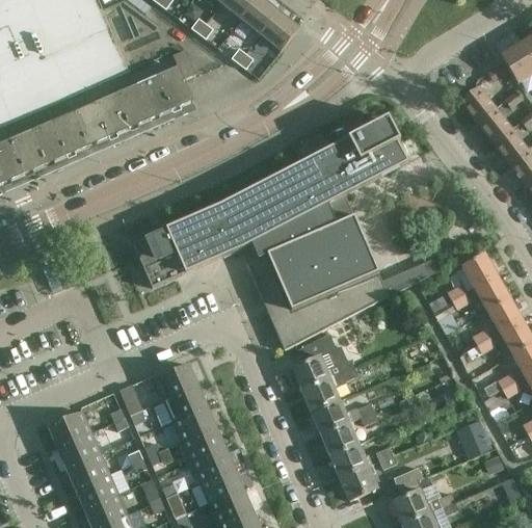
[(0,0),(0,186),(193,103),(183,80),(194,76),(184,52),(173,57),(160,27),(123,0),(102,9),(98,0),(0,0)]
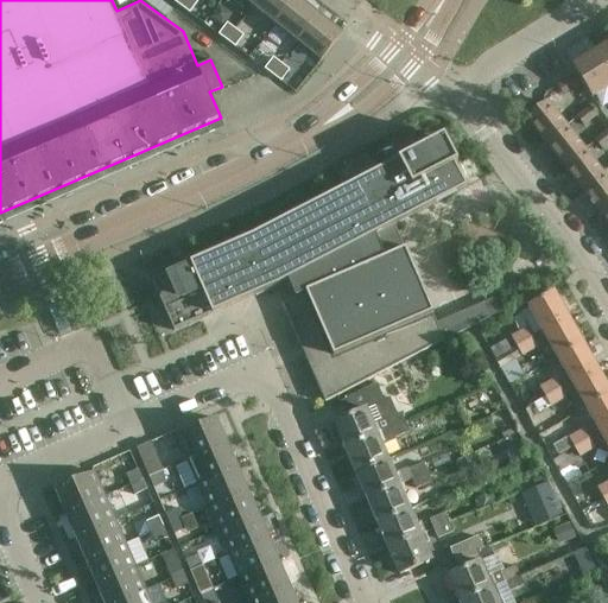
[(183,0),(181,4),(189,11),(196,0),(183,0)]
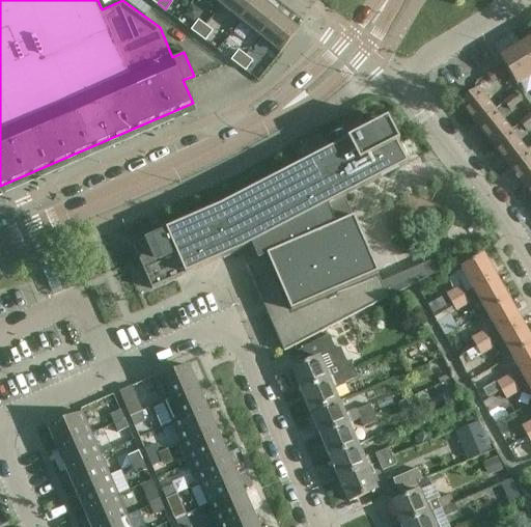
[(240,19),(255,0),(223,0),(220,3),(240,19)]
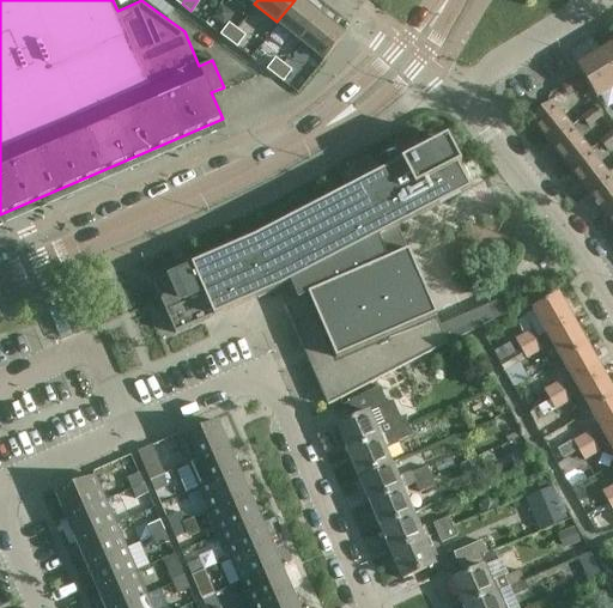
[(299,40),(320,14),(302,0),(295,0),(277,22),(299,40)]
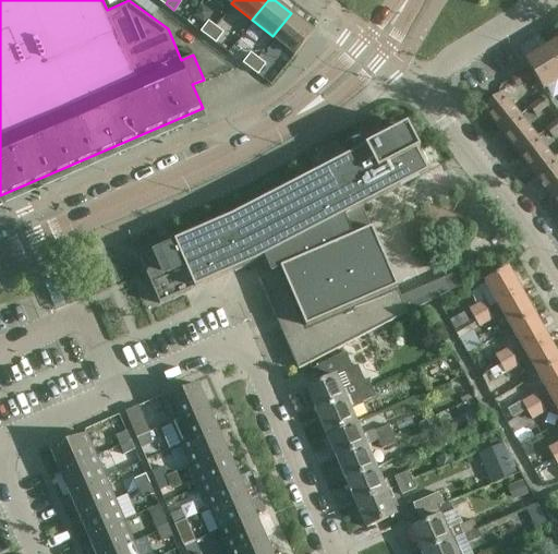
[(273,36),(293,53),(312,31),(291,13),(273,36)]
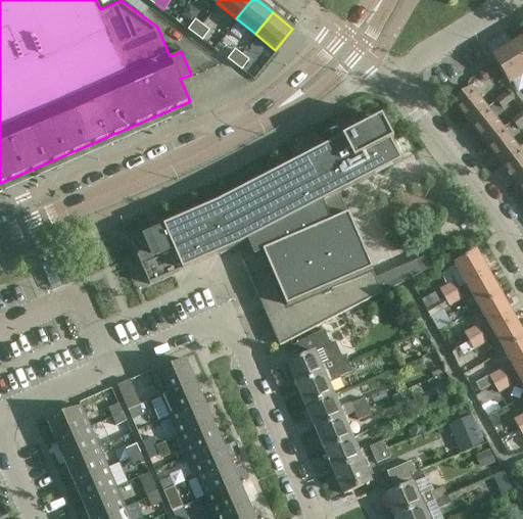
[(194,17),(187,28),(194,33),(201,22),(194,17)]
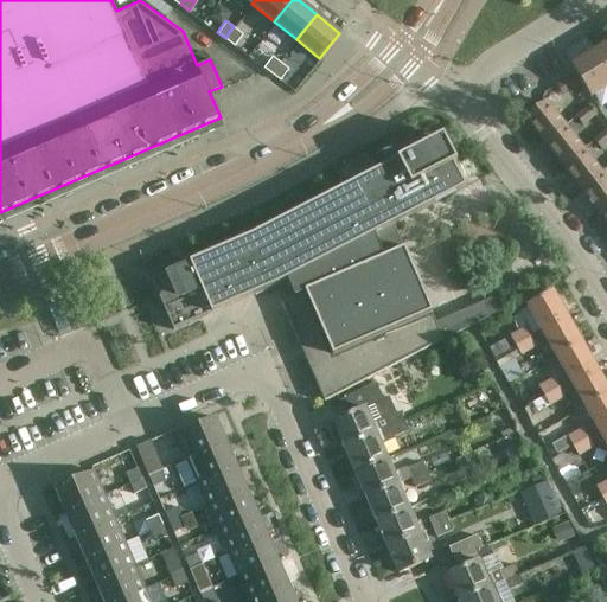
[(234,26),(225,38),(234,44),(243,33),(234,26)]
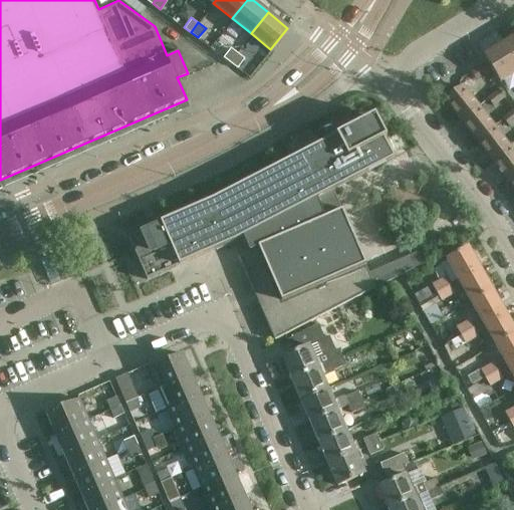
[(513,35),(505,41),(513,55),(513,35)]
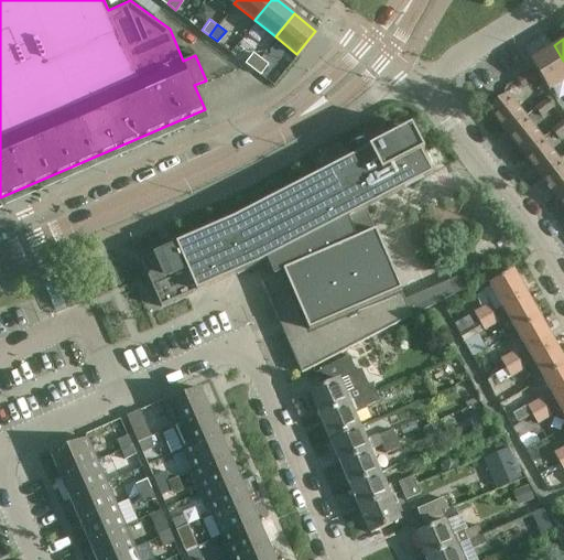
[(550,89),(551,88),(563,79),(563,61),(554,45),(531,60),(550,89)]
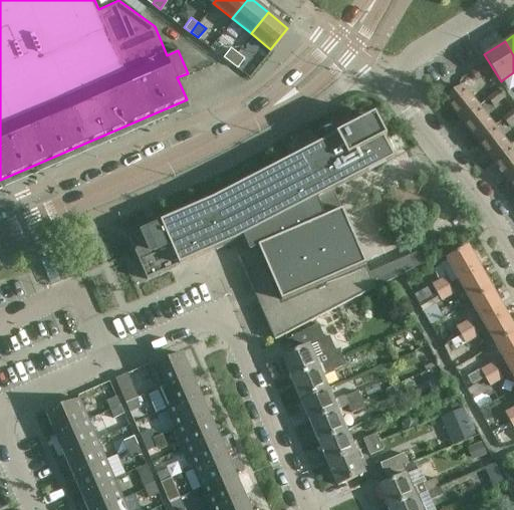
[(230,46),(223,56),(230,61),(237,51),(230,46)]
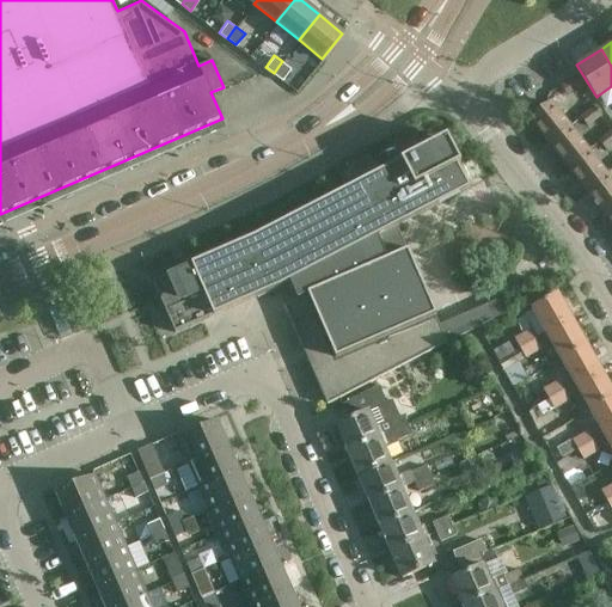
[(282,61),(274,73),(282,79),(291,68),(282,61)]
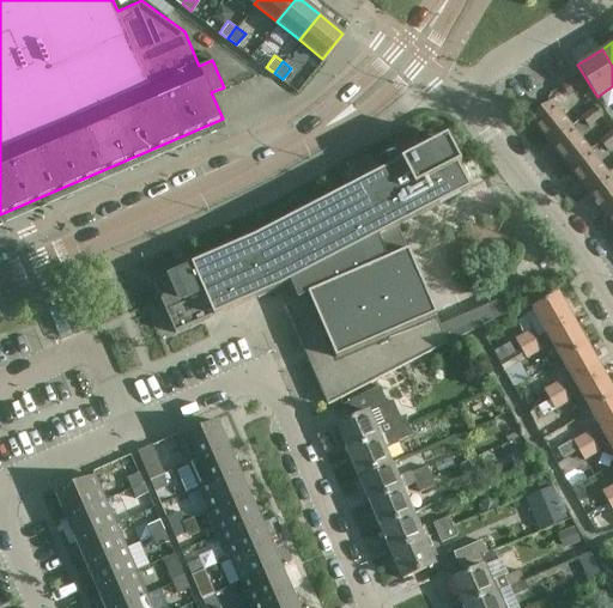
[(582,85),(576,74),(563,83),(569,92),(582,85)]
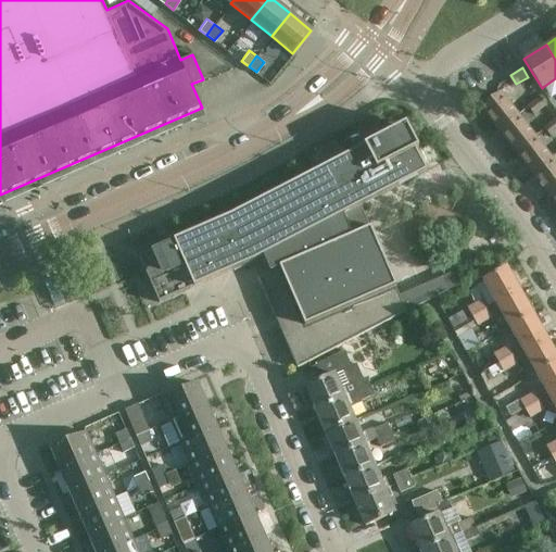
[(497,127),(517,112),(501,89),(481,104),(497,127)]
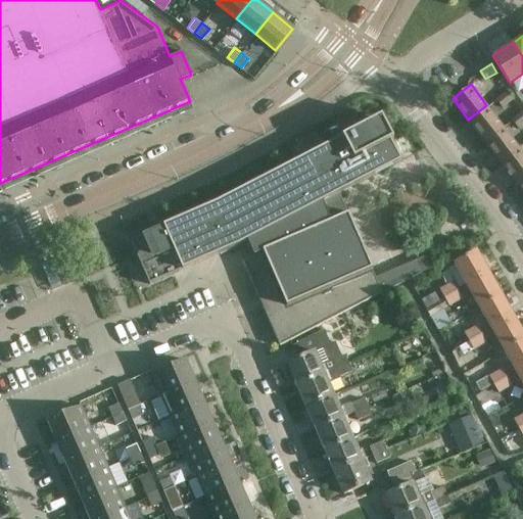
[(513,99),(507,91),(495,100),(503,108),(513,99)]
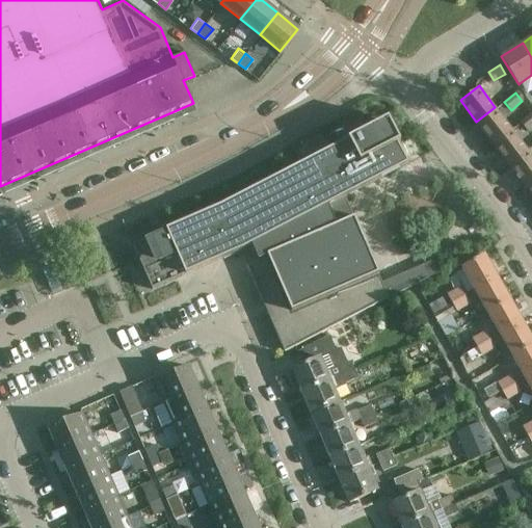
[(493,141),(511,128),(495,107),(476,122),(493,141)]
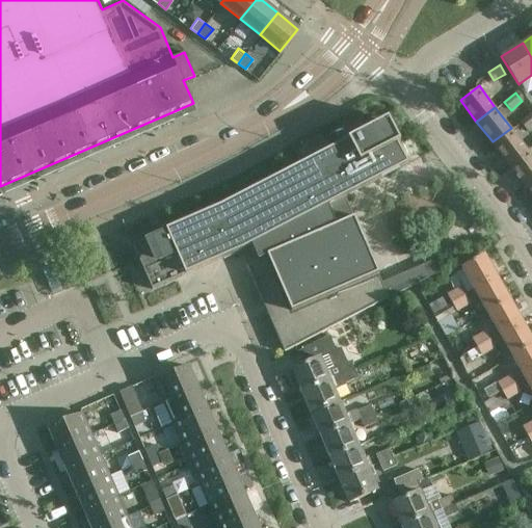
[(531,124),(531,112),(520,121),(527,129),(531,124)]
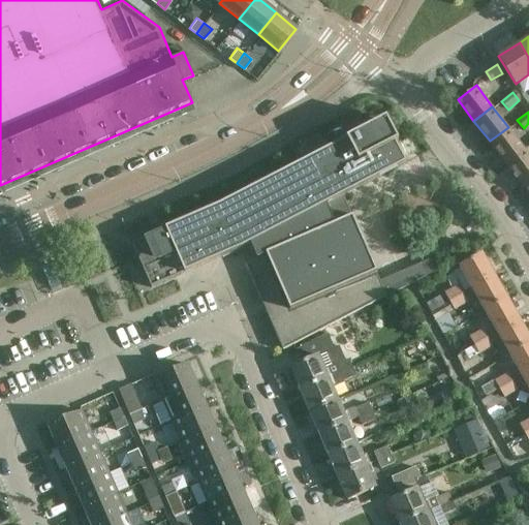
[(208,209),(131,242),(150,285),(221,254),(222,254),(239,247),(245,260),(245,261),(260,298),(265,307),(282,347),(385,294),(401,286),(440,268),(440,267),(439,266),(434,255),(379,279),(376,271),(351,215),(347,216),(338,196),(342,193),(354,188),(353,187),(405,161),(395,141),(382,119),(379,120),(302,160),(219,203),(208,208),(208,209)]
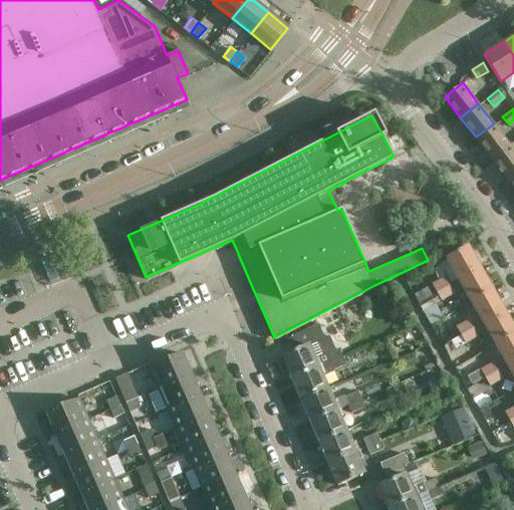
[(491,157),(509,143),(494,123),(476,137),(491,157)]
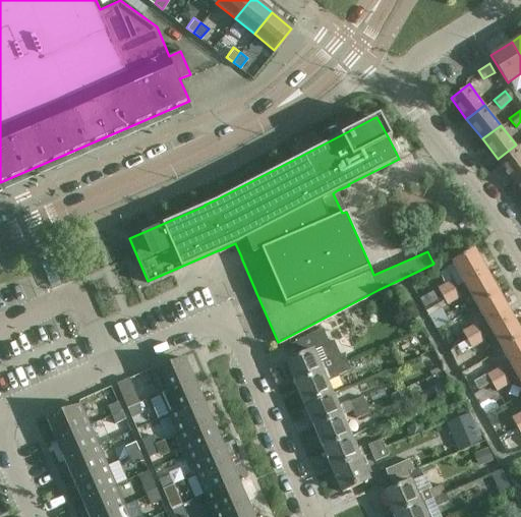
[(513,179),(520,172),(520,152),(516,145),(498,159),(513,179)]
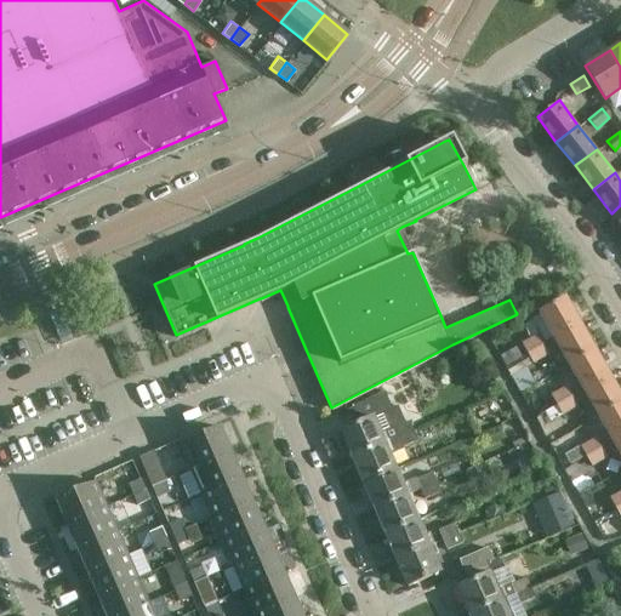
[(552,337),(580,321),(565,295),(537,311),(552,337)]
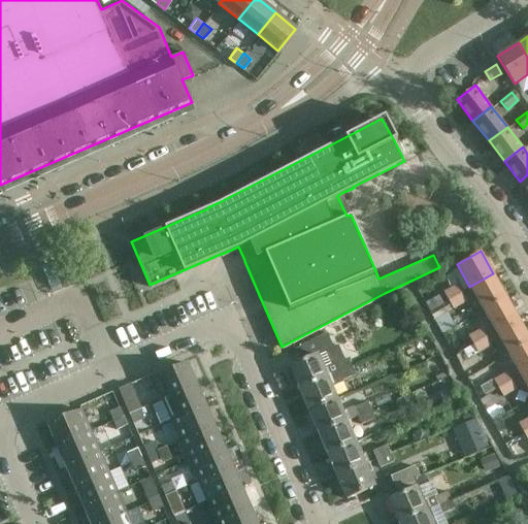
[(482,308),(505,295),(493,273),(469,287),(482,308)]
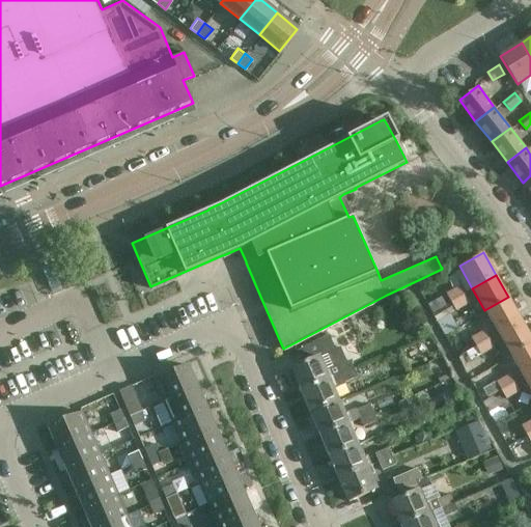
[(450,301),(464,293),(458,284),(445,292),(450,301)]
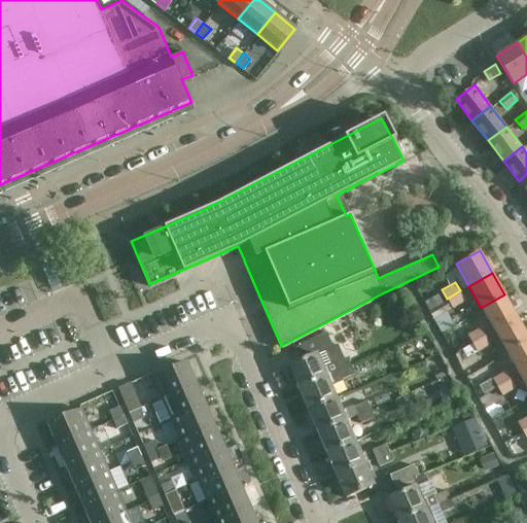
[(460,290),(447,299),(452,308),(465,300),(460,290)]
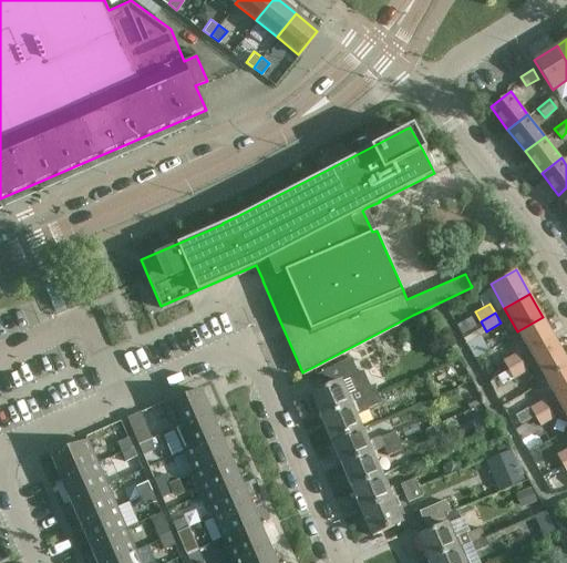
[(461,333),(476,324),(471,315),(455,323),(461,333)]
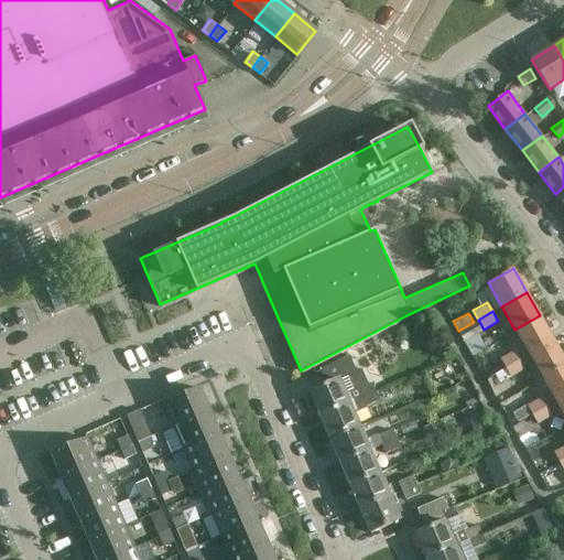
[(528,353),(553,338),(540,315),(514,330),(528,353)]
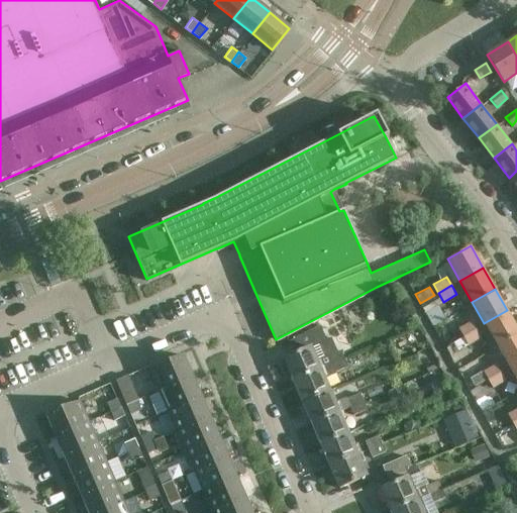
[(420,303),(425,311),(441,301),(437,293),(434,295),(420,303)]
